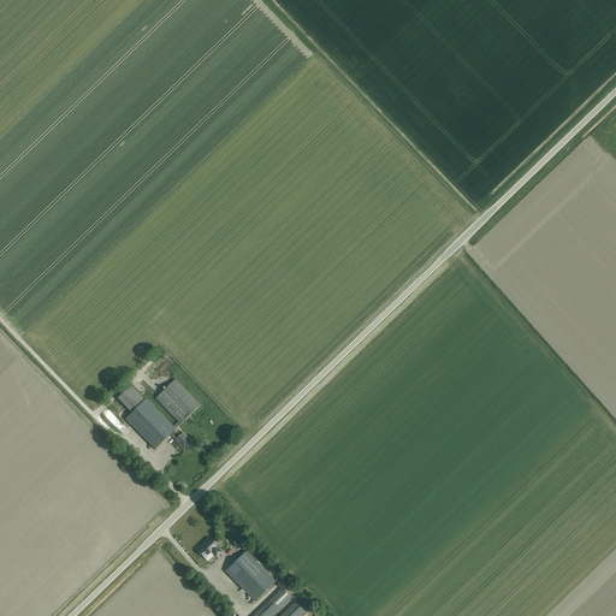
[(155,450),(170,434),(176,430),(200,406),(175,379),(155,398),(178,422),(173,427),(146,400),(144,401),(130,386),(117,398),(131,413),(125,419),(155,450)]
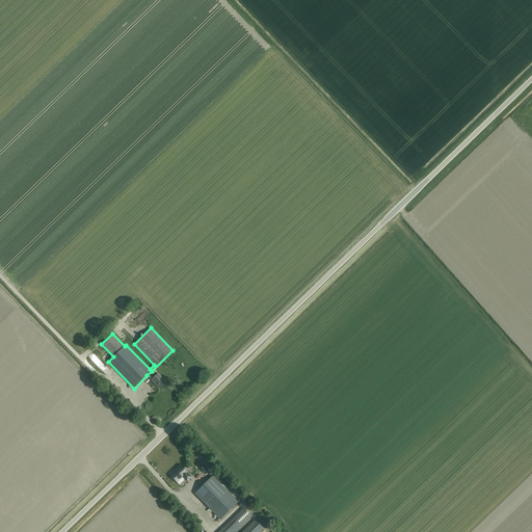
[(156,375),(152,371),(147,375),(152,379),(151,380),(155,384),(156,383),(160,389),(166,383),(158,374),(156,375)]
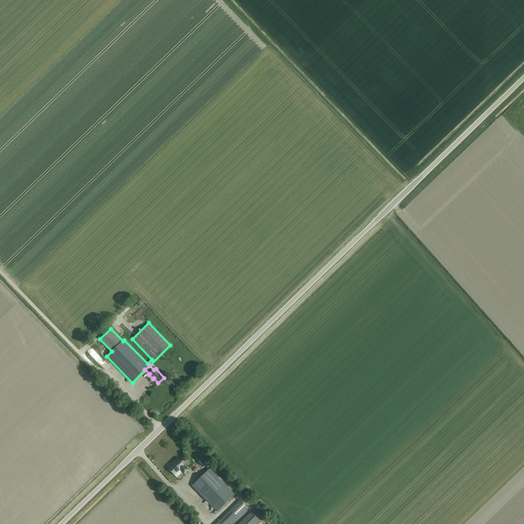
[(197,451),(194,454),(207,465),(209,463),(197,451)]
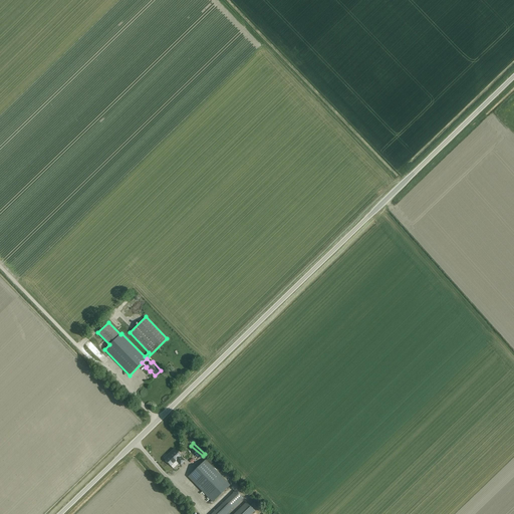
[(181,465),(185,461),(180,457),(181,456),(174,449),(164,459),(171,466),(176,461),(181,465)]
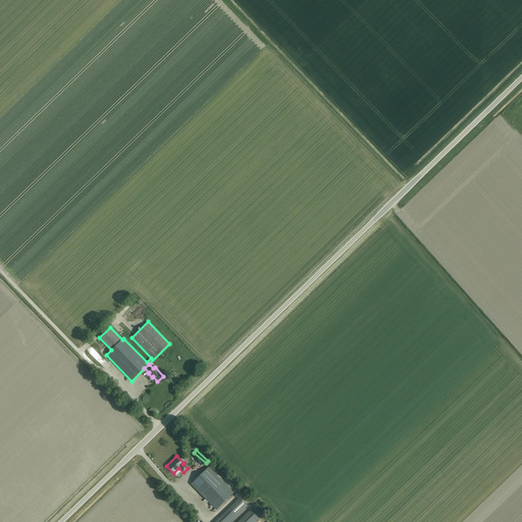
[(215,510),(233,492),(208,467),(191,484),(215,510)]
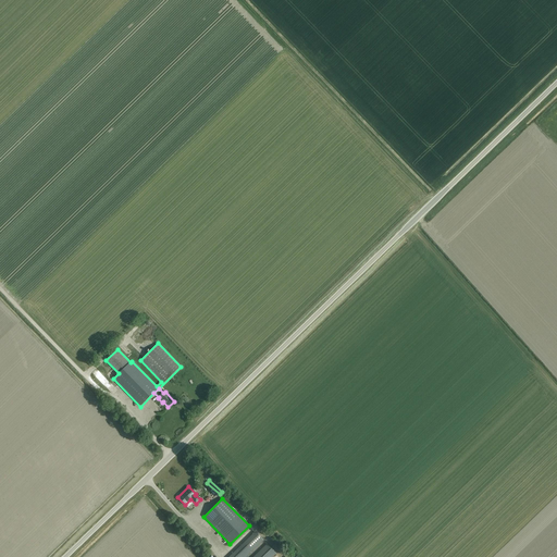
[(245,556),(262,541),(255,532),(229,556),(245,556)]
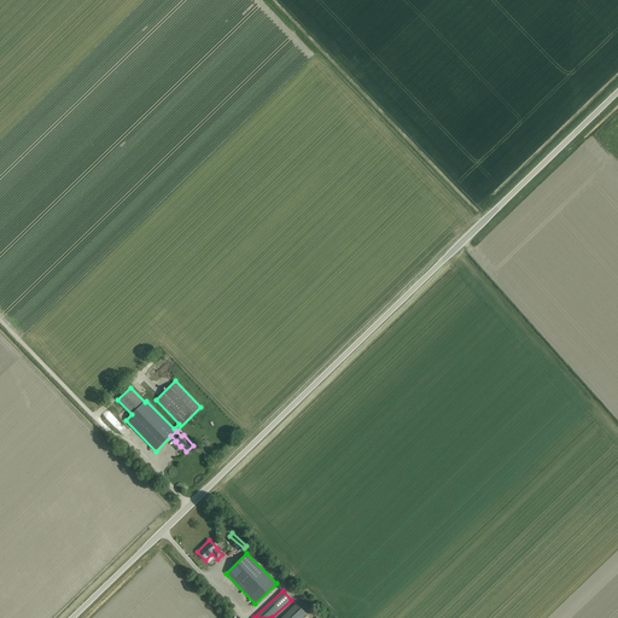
[(301,617),(305,614),(296,604),(280,617),(301,617)]
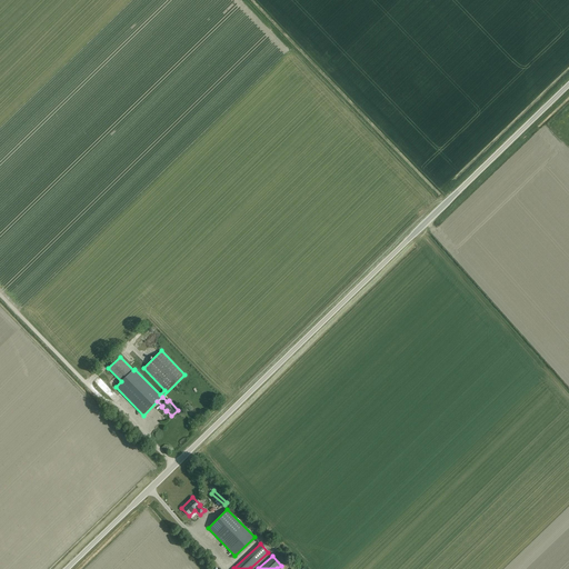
All buildings are outlined.
